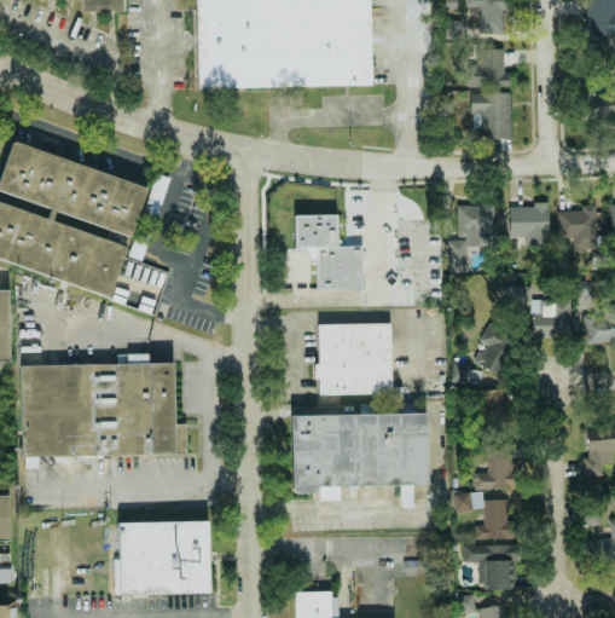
[(125,0),(126,10),(85,11),(83,0),(125,0)]
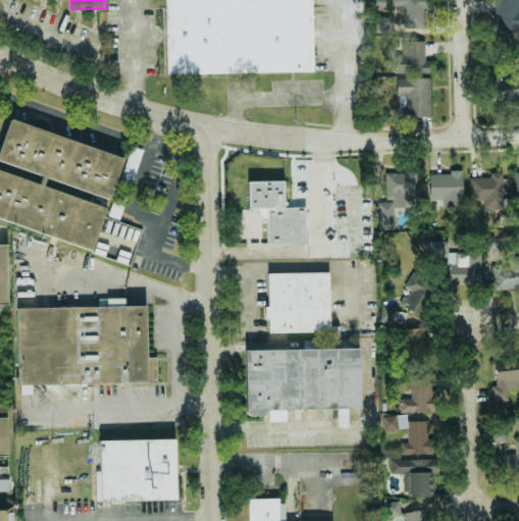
[(313,0),(314,70),(167,75),(165,0),(313,0)]
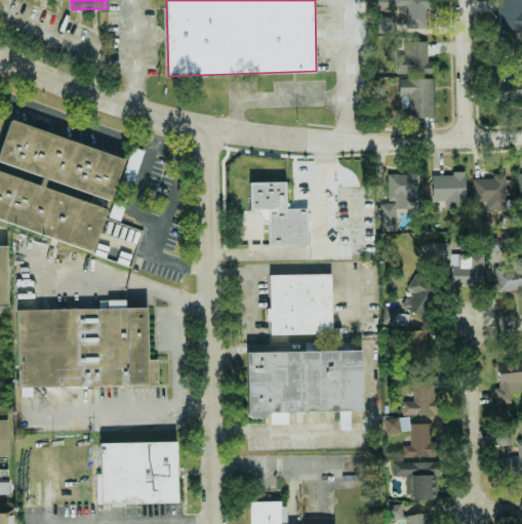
[(410,27),(435,26),(433,0),(399,0),(400,5),(409,5),(410,27)]
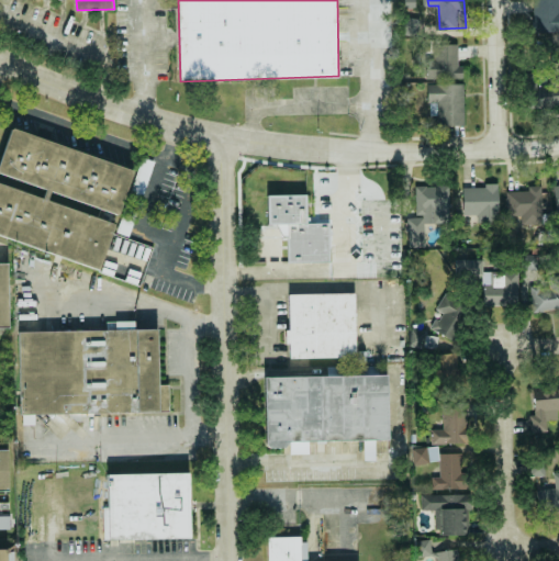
[(537,0),(538,32),(558,31),(558,0),(537,0)]
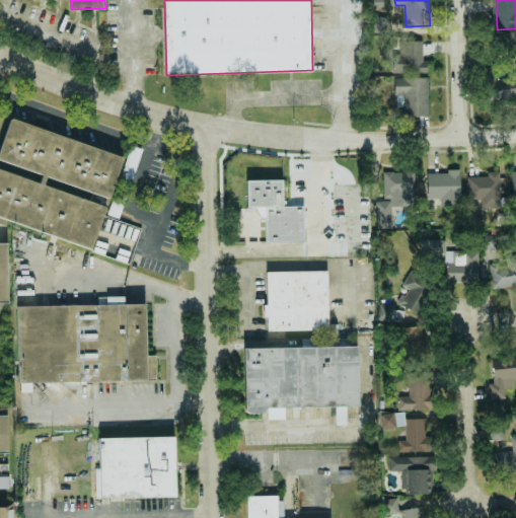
[(388,30),(387,16),(376,17),(376,30),(388,30)]
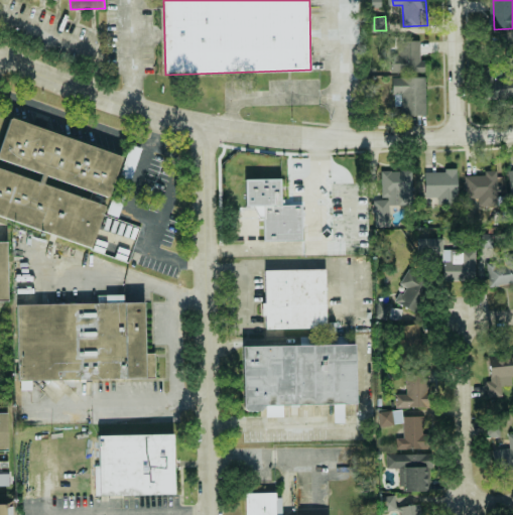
[(425,71),(424,39),(401,40),(401,53),(394,53),(395,72),(425,71)]
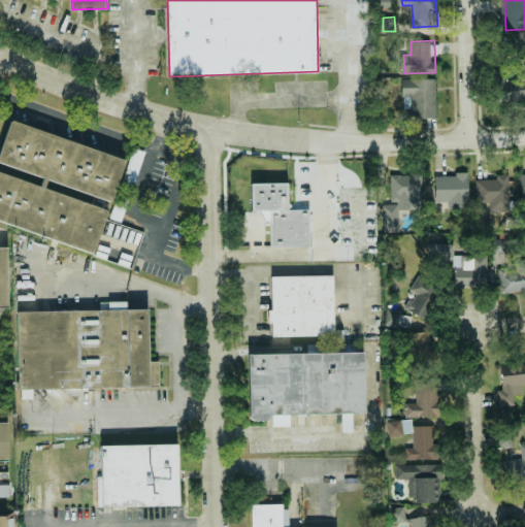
[(524,75),(500,74),(499,99),(524,99),(524,75)]
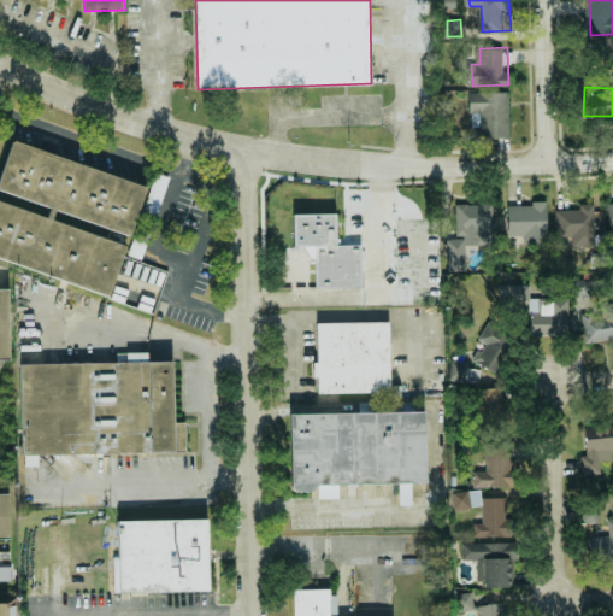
[(471,92),(472,111),(482,111),(482,136),(512,136),(511,91),(471,92)]
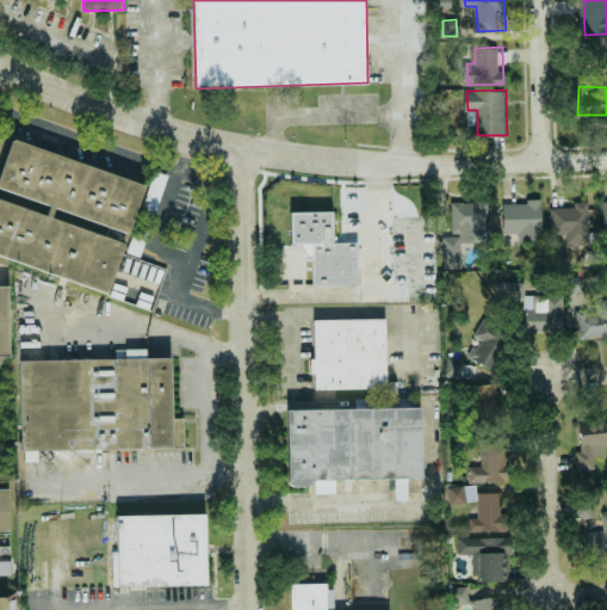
[(0,186),(0,174),(13,140),(146,186),(131,233),(60,208),(56,219),(128,242),(109,294),(0,256),(0,199),(49,216),(51,207),(0,186)]
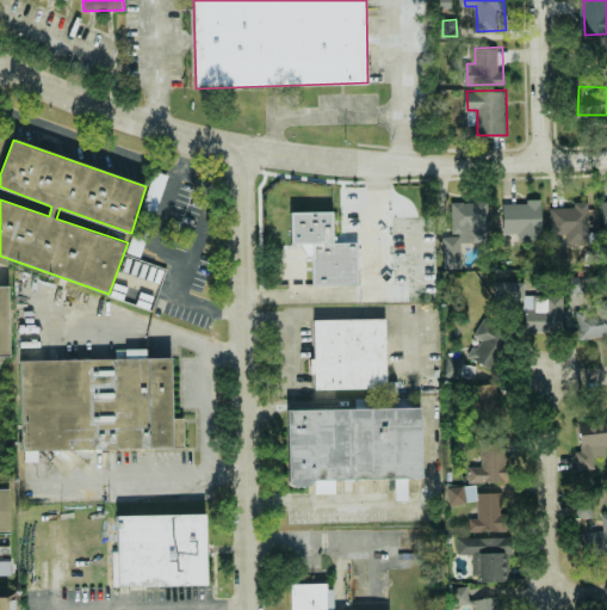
[(464,267),(464,242),(491,241),(490,199),(453,201),(454,234),(445,234),(446,267),(464,267)]
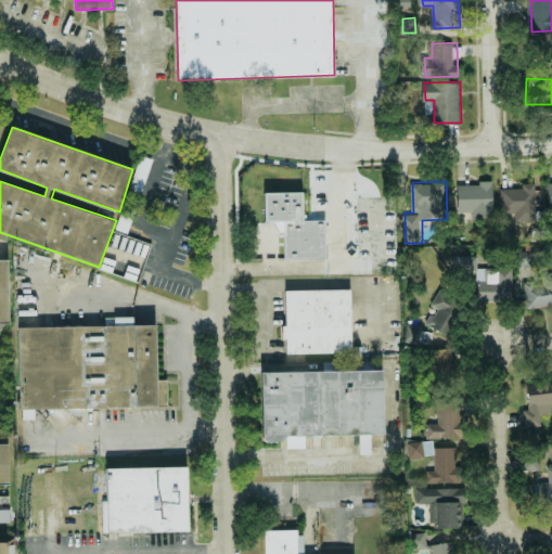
[(495,182),(460,183),(460,219),(496,218),(495,182)]
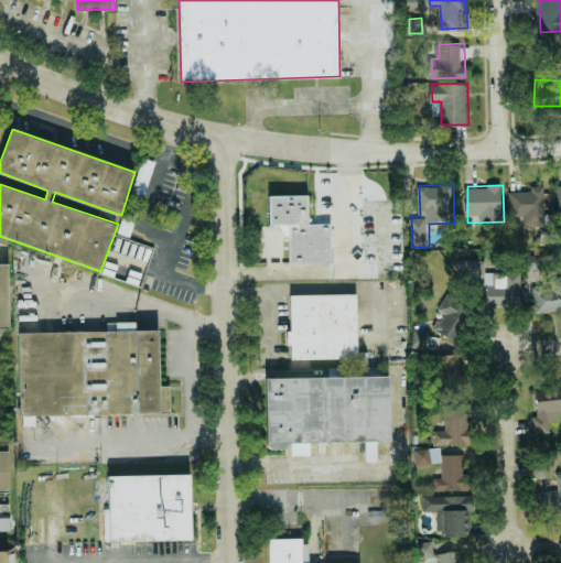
[(547,224),(546,185),(532,185),(532,191),(510,191),(511,217),(525,217),(525,225),(547,224)]
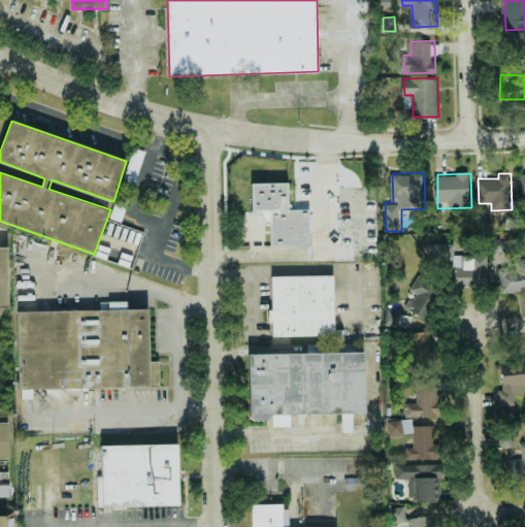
[(251,184),(288,183),(288,209),(308,207),(308,244),(269,248),(268,211),(251,212),(251,184)]
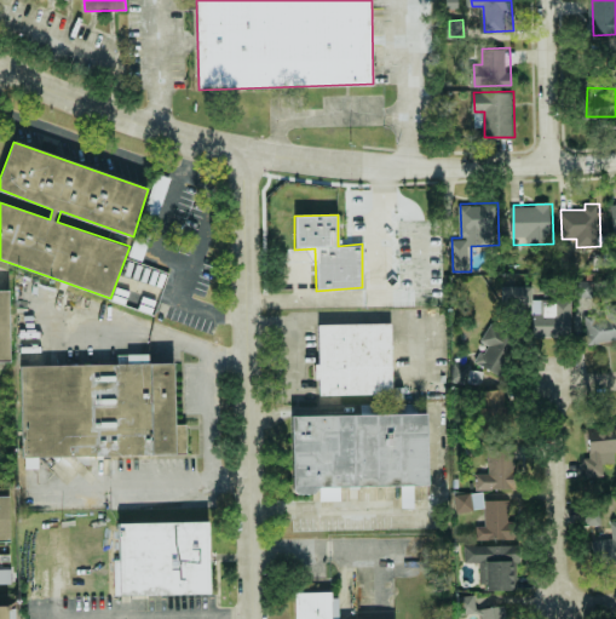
[(579,280),(579,296),(596,296),(596,280),(579,280)]
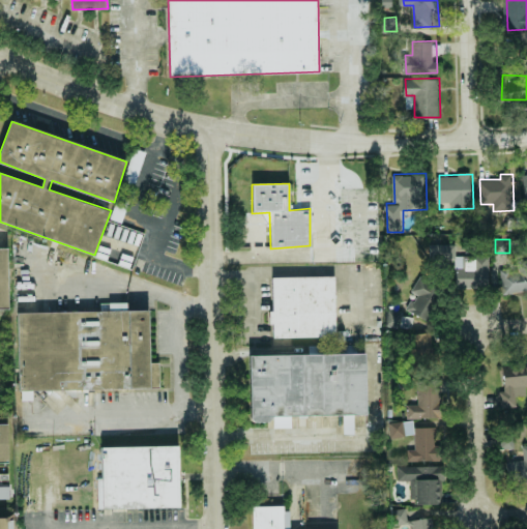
[(458,243),(432,244),(432,259),(458,259),(458,243)]
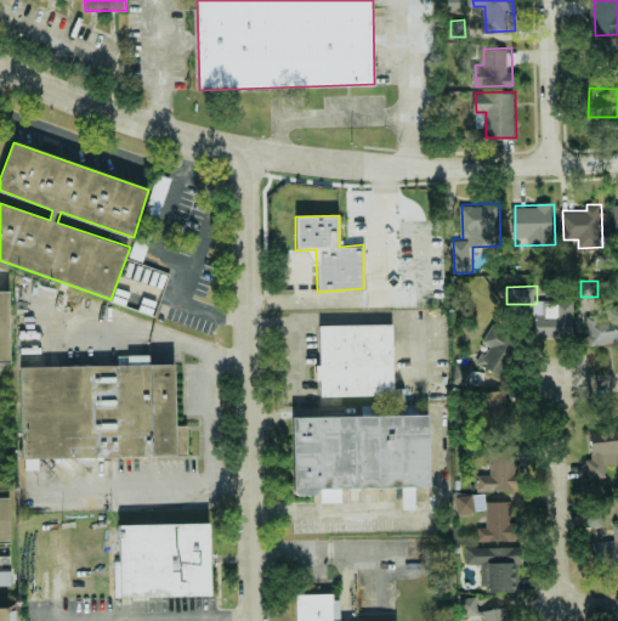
[(0,291),(10,291),(12,362),(0,362),(0,291)]
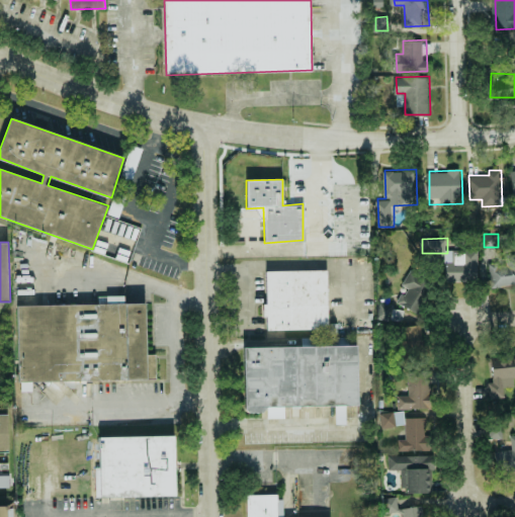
[(514,256),(492,258),(493,285),(514,284),(514,256)]
